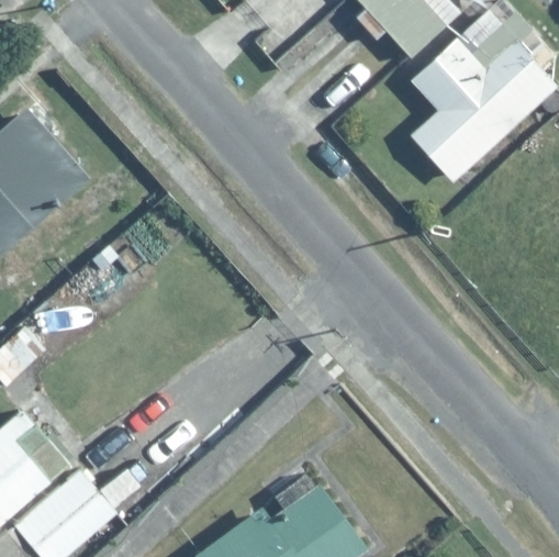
[(354,0),(365,11),(358,18),(378,39),(384,32),(410,57),(459,10),(449,0),(354,0)]
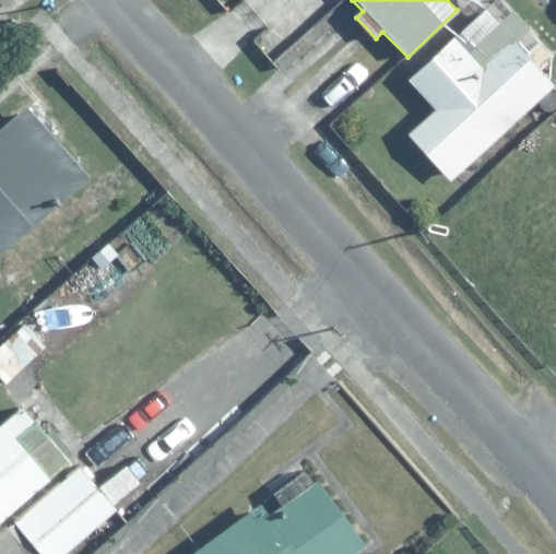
[(465,54),(449,35),(404,74),(436,110),(407,137),(448,181),(555,85),(555,83),(500,22),(465,54)]
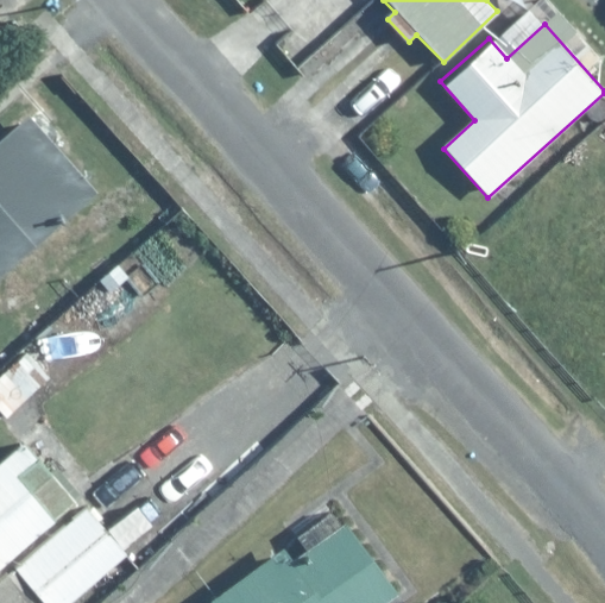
[(55,157),(69,144),(39,111),(0,145),(0,275),(89,195),(55,157)]
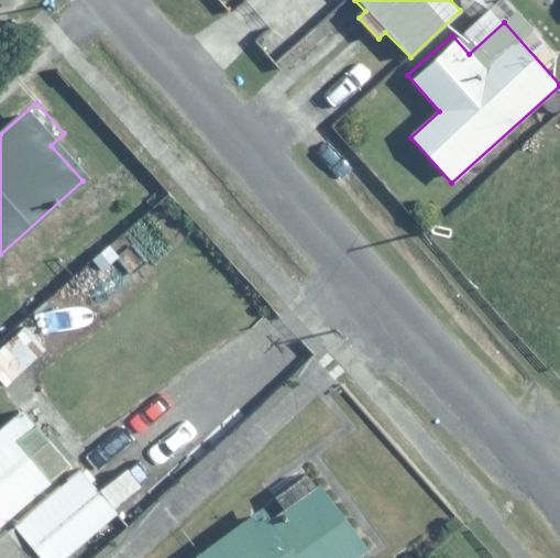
[(23,325),(0,348),(0,380),(10,390),(48,351),(23,325)]
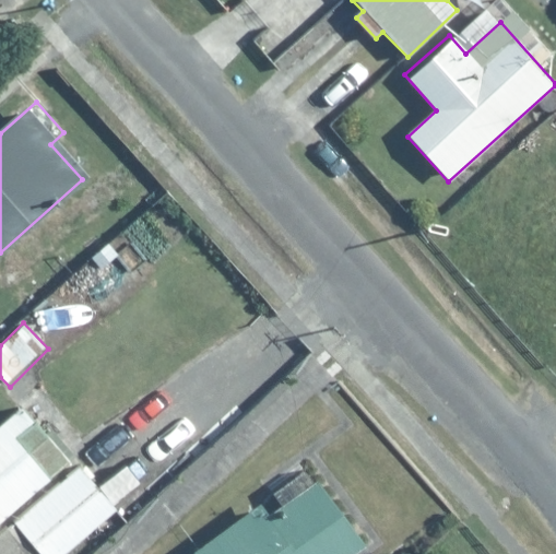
[(0,525),(54,481),(4,422),(0,426),(0,525)]
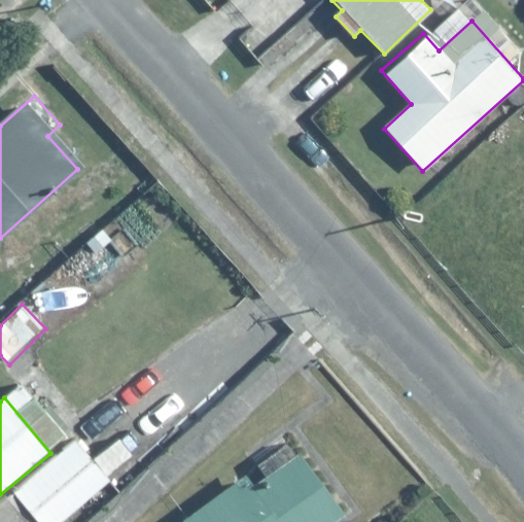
[(67,521),(110,485),(118,494),(163,456),(131,418),(103,442),(99,438),(90,446),(80,435),(0,503),(0,521),(67,521)]
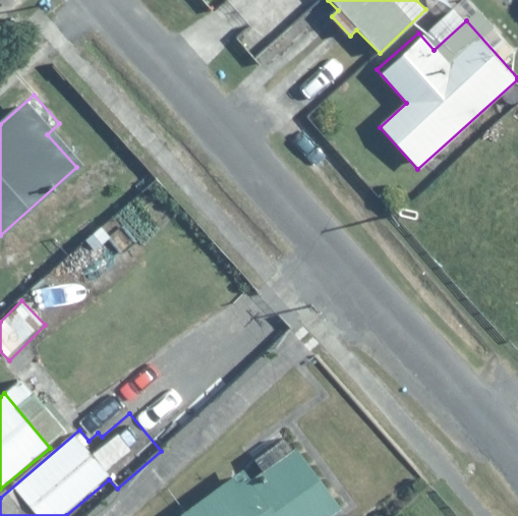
[(180,514),(181,515),(332,515),(340,510),(290,438),(180,514)]
